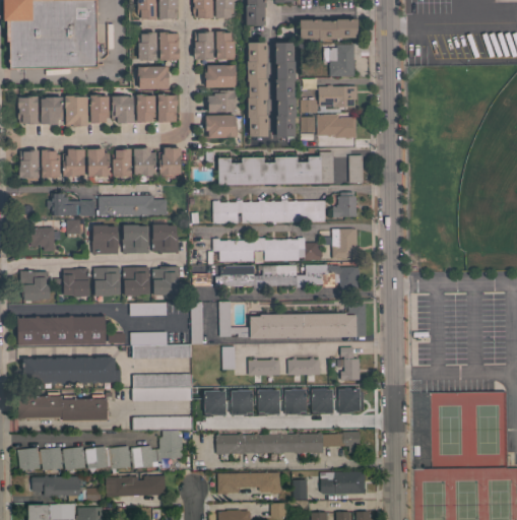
[(10,41),(8,41),(7,20),(4,20),(4,0),(98,0),(99,67),(88,67),(88,69),(84,69),(84,67),(11,68),(10,41)]
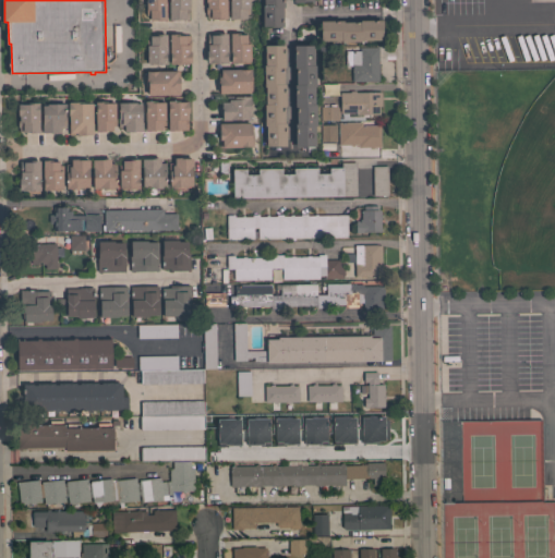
[(168,0),(168,21),(152,21),(152,15),(148,15),(148,0),(168,0)]
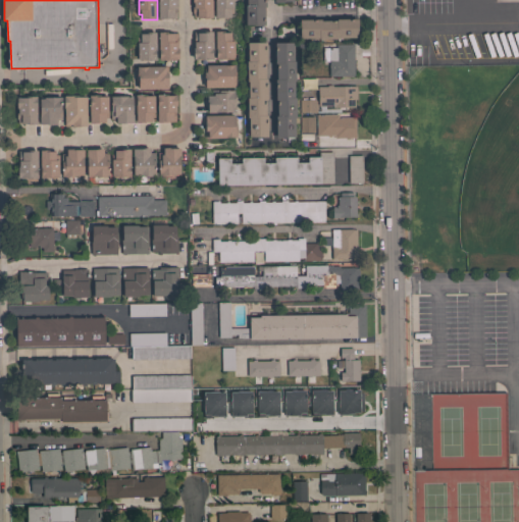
[(160,0),(178,0),(178,18),(160,18),(160,0)]
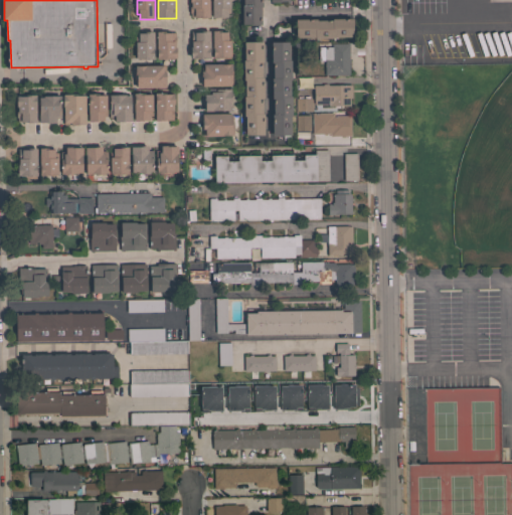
[(211,0),(211,17),(196,17),(193,17),(192,13),(192,6),(193,6),(193,2),(191,2),(191,0),(211,0)]
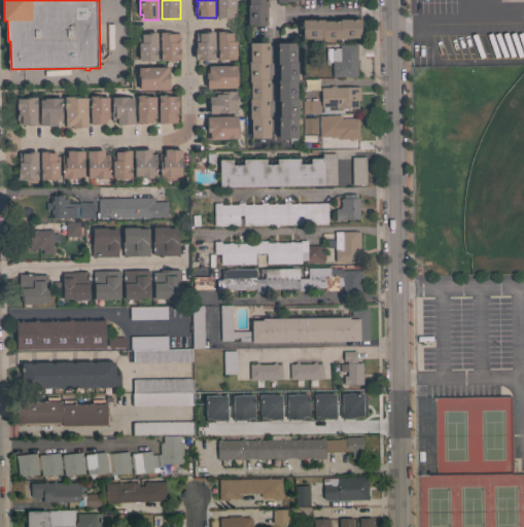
[(218,0),(237,0),(238,12),(235,12),(235,18),(219,18),(218,0)]
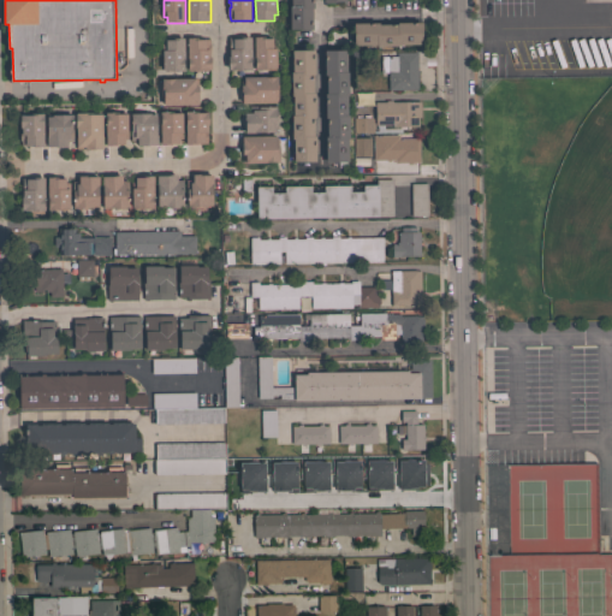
[(291,5),(293,5),(292,0),(315,0),(316,9),(314,9),(314,28),(292,28),(291,5)]
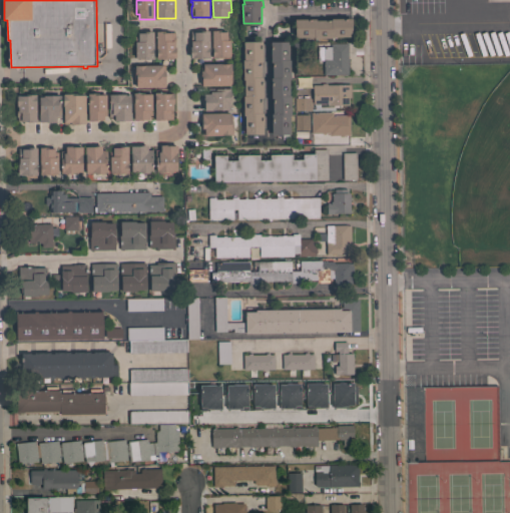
[(317,19),(317,20),(333,20),(333,18),(354,18),(354,36),(335,36),(335,38),(316,38),(316,37),(297,37),(297,19),(317,19)]
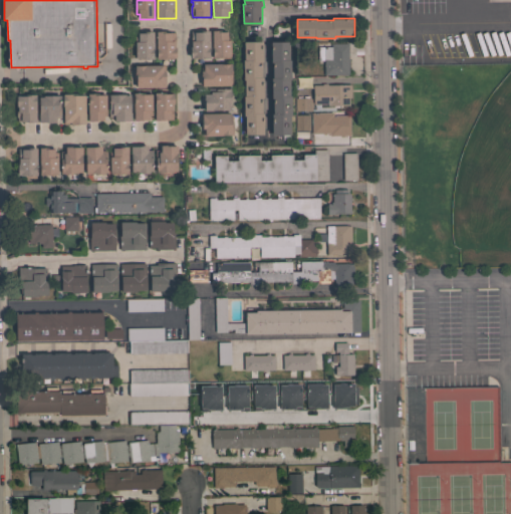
[(212,57),(192,58),(192,47),(193,47),(193,31),(211,30),(212,57)]
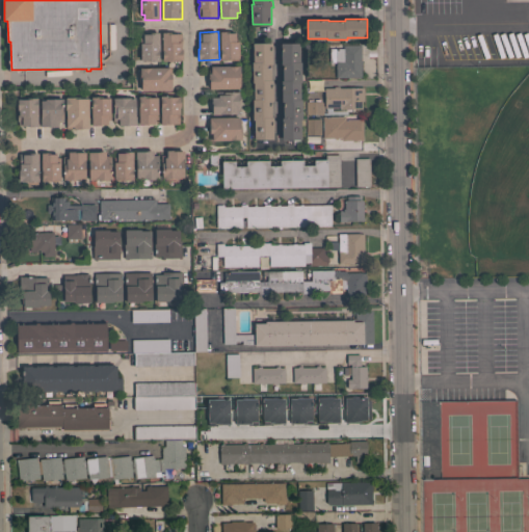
[(221,31),(231,31),(231,33),(237,32),(237,36),(240,36),(241,58),(239,58),(239,59),(221,60),(221,31)]
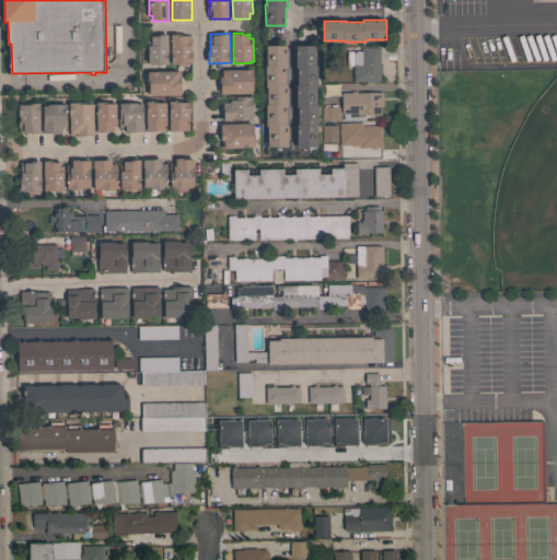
[(170,65),(151,65),(151,63),(150,63),(150,39),(152,39),(152,36),(160,36),(160,35),(170,34),(170,65)]
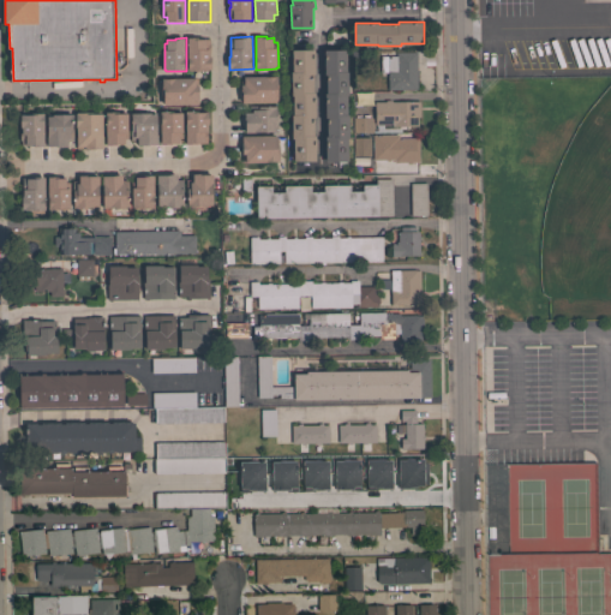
[(189,37),(199,37),(199,39),(211,39),(211,43),(213,43),(213,53),(211,53),(211,57),(213,57),(213,69),(210,69),(210,71),(190,71),(189,37)]
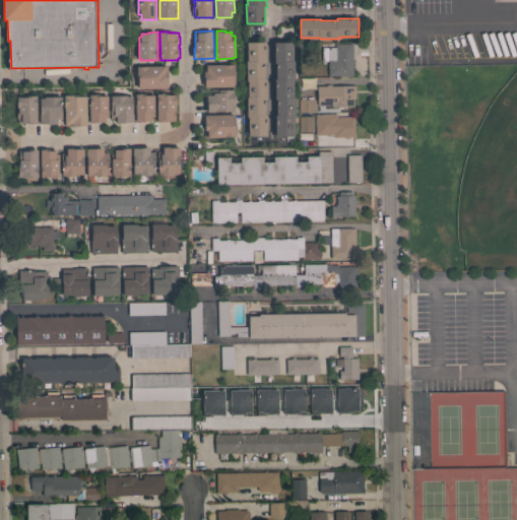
[(250,117),(248,117),(248,98),(249,98),(249,80),(248,80),(248,60),(249,60),(249,43),(263,42),(267,42),(267,63),(266,63),(267,78),(268,78),(268,100),(267,100),(267,115),(268,115),(269,136),(263,136),(250,136),(250,117)]
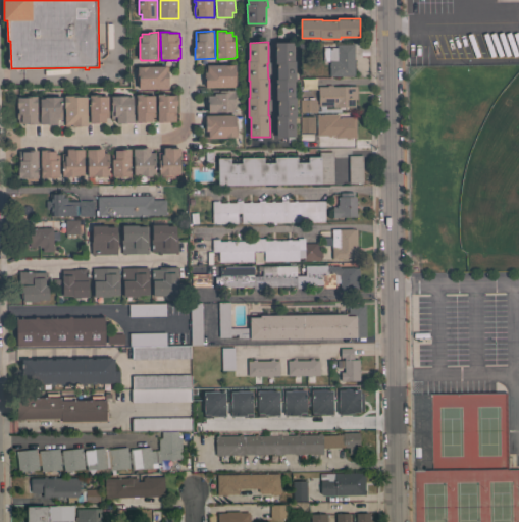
[(295,42),(296,61),(297,61),(297,81),(296,81),(296,98),(297,97),(298,117),(297,117),(297,136),(283,137),(283,138),(278,138),(277,115),(279,115),(278,100),(277,100),(277,79),(278,79),(278,63),(277,63),(276,43),(295,42)]
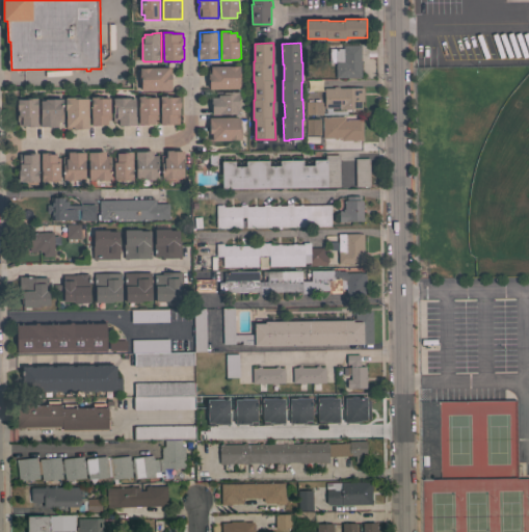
[(363,77),(338,77),(338,62),(332,62),(332,48),(345,48),(345,45),(363,45),(363,77)]
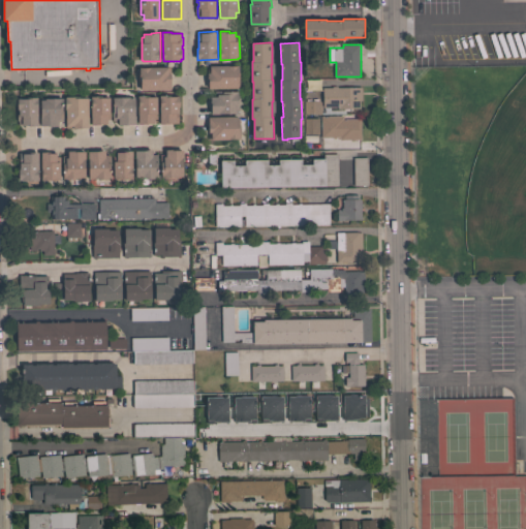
[(209,89),(209,72),(210,72),(210,66),(241,65),(241,86),(240,86),(240,88),(209,89)]
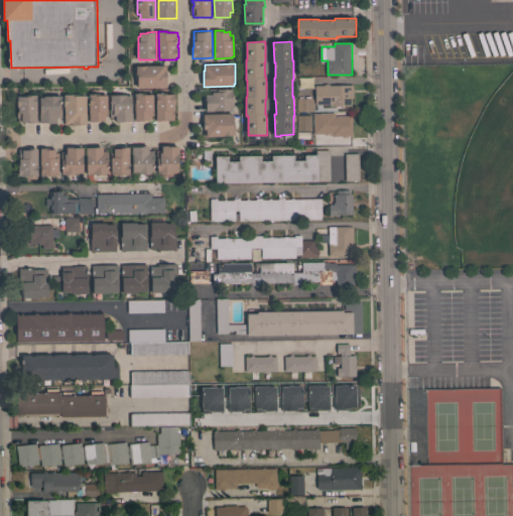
[(324,77),(323,65),(300,65),(300,77),(324,77)]
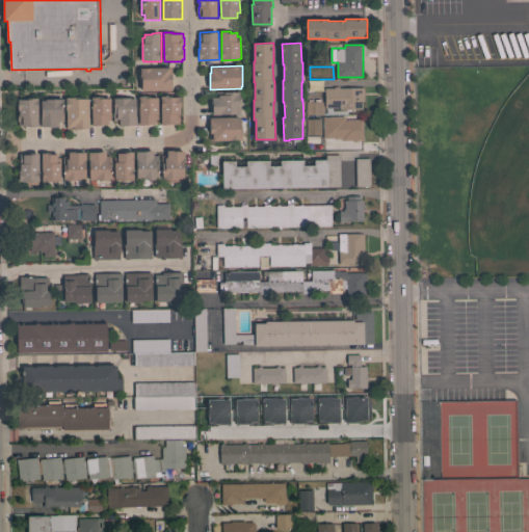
[(143,90),(143,88),(141,88),(141,68),(170,68),(173,68),(174,90),(143,90)]
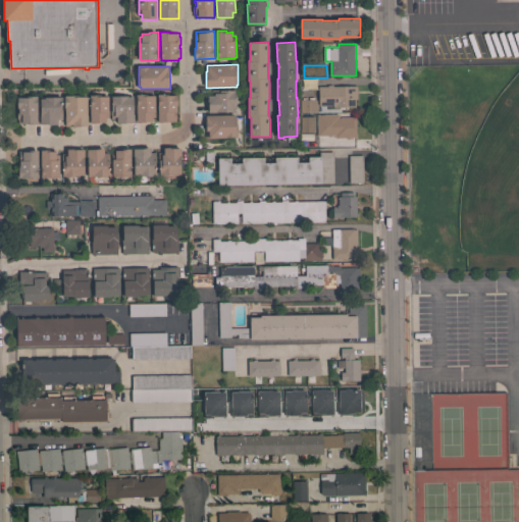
[(320,86),(329,86),(329,85),(334,85),(334,86),(359,86),(359,99),(357,99),(357,107),(347,107),(347,109),(343,109),(343,112),(317,112),(317,111),(303,111),(303,99),(318,99),(318,101),(319,101),(319,109),(322,109),(322,106),(320,106),(320,86)]
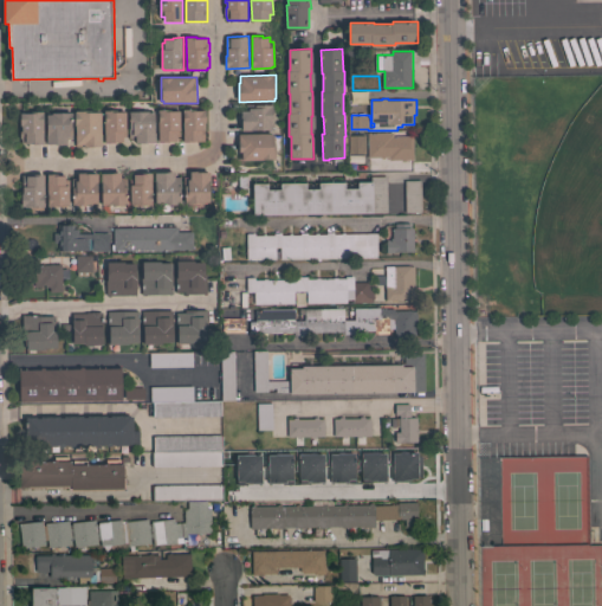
[(244,130),(243,110),(248,110),(248,105),(273,104),(274,129),(244,130)]
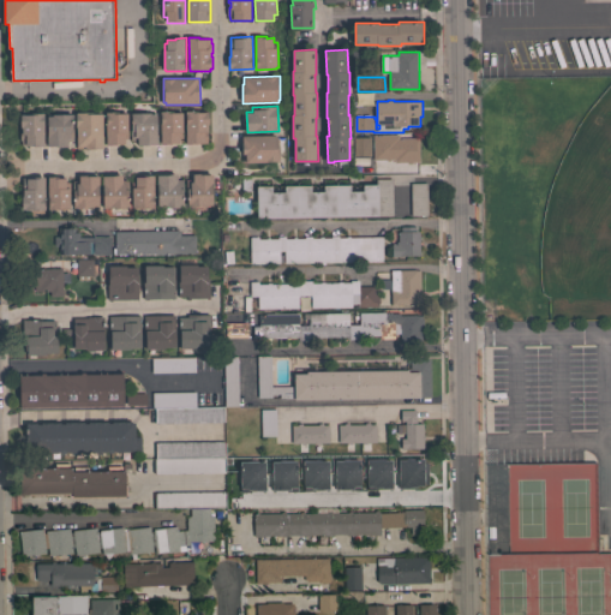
[(162,112),(183,111),(183,113),(184,113),(185,138),(181,138),(181,143),(173,143),(173,144),(162,144),(162,112)]
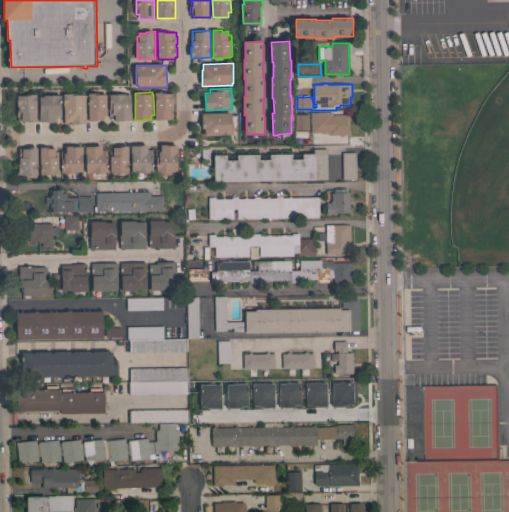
[(156,92),(173,92),(173,93),(175,93),(175,110),(174,110),(174,119),(156,120),(156,92)]
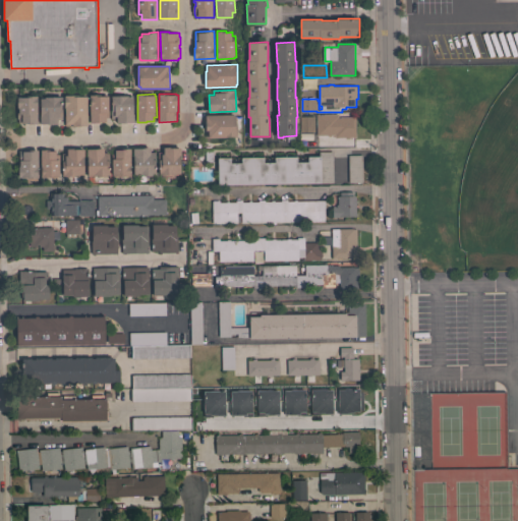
[(89,125),(82,125),(82,126),(66,126),(66,108),(65,108),(65,96),(78,95),(78,97),(89,97),(89,125)]
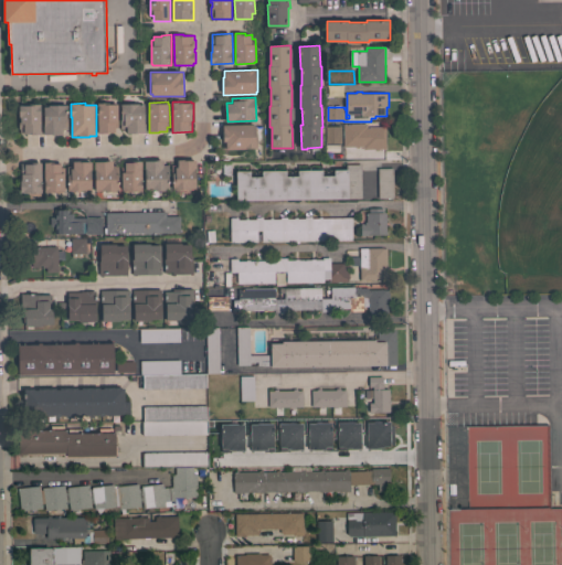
[(98,103),(117,103),(117,104),(119,104),(119,127),(116,127),(116,132),(109,132),(109,134),(99,134),(98,103)]
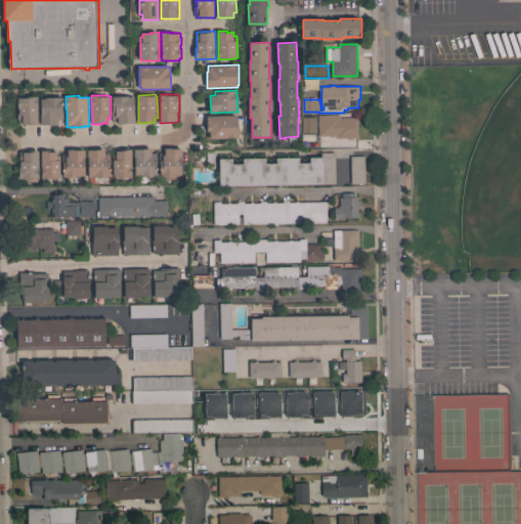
[(39,124),(24,124),(20,124),(20,120),(19,120),(19,112),(20,112),(20,108),(19,108),(19,98),(28,97),(28,96),(39,96),(39,124)]
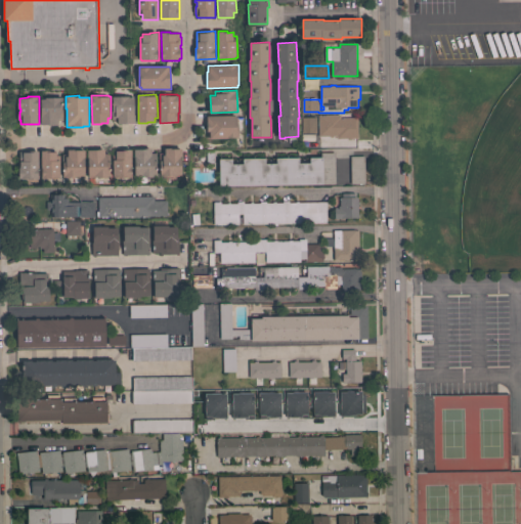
[(113,96),(135,96),(136,123),(128,123),(128,124),(119,124),(119,120),(114,120),(113,96)]
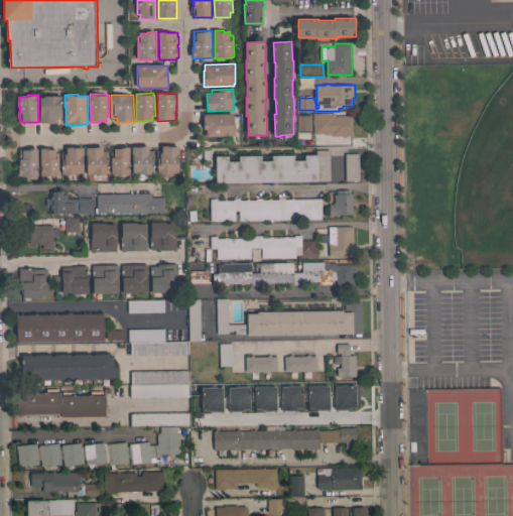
[(41,98),(45,97),(45,96),(62,96),(63,118),(58,119),(58,123),(48,123),(48,122),(41,122),(41,98)]
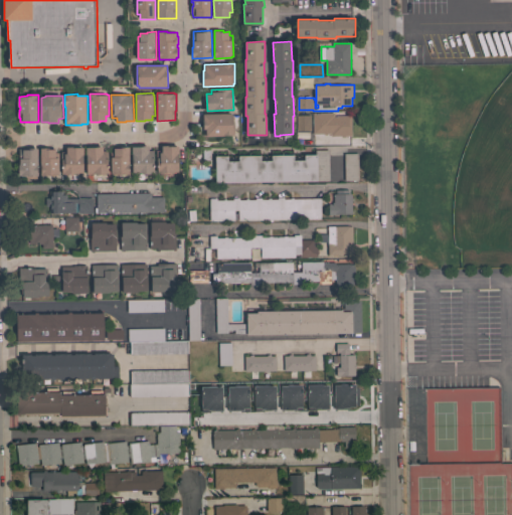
[(233,113),(233,115),(234,115),(235,135),(204,136),(204,114),(233,113)]
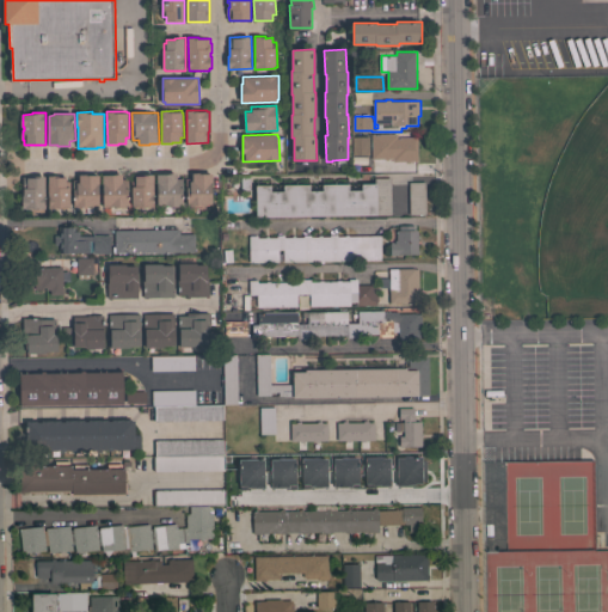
[(374,134),(399,134),(399,138),(419,138),(419,161),(395,161),(395,158),(374,159),(374,134)]
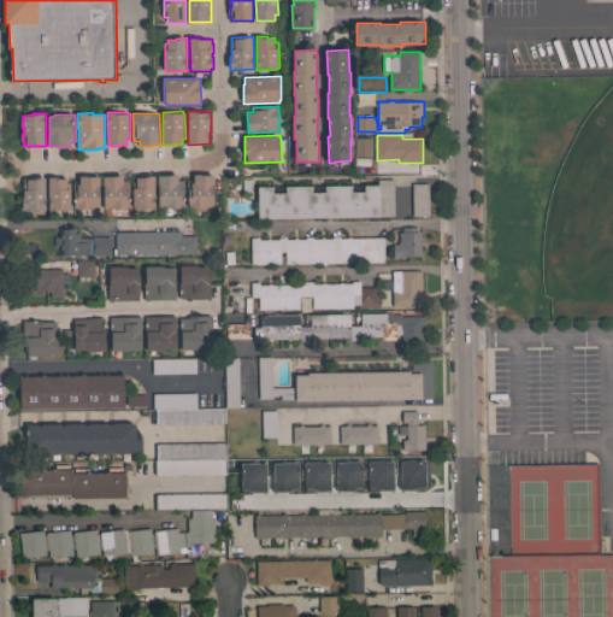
[(375,156),(358,157),(358,137),(373,137),(375,156)]
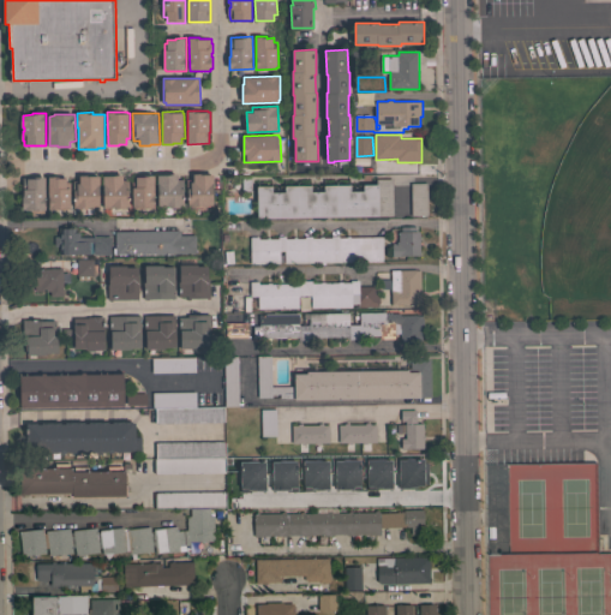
[(105,184),(105,175),(114,175),(114,174),(125,174),(125,180),(131,180),(131,207),(127,207),(127,208),(118,209),(118,207),(113,207),(113,208),(105,208),(105,184)]
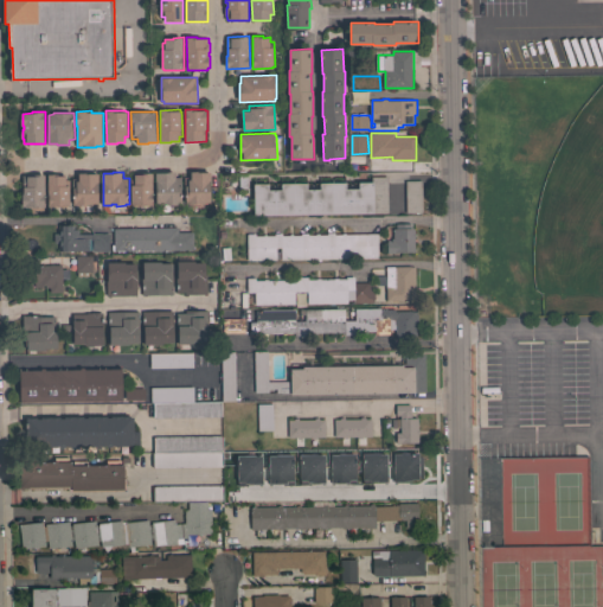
[(184,203),(179,204),(179,205),(170,205),(170,204),(158,204),(158,180),(156,180),(156,173),(166,173),(166,172),(177,172),(177,178),(183,177),(184,203)]
